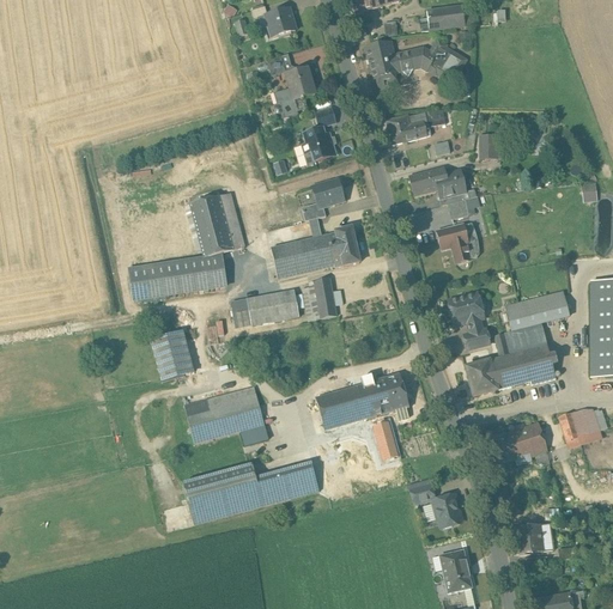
[(352,0),(356,11),(375,6),(372,0),(352,0)]
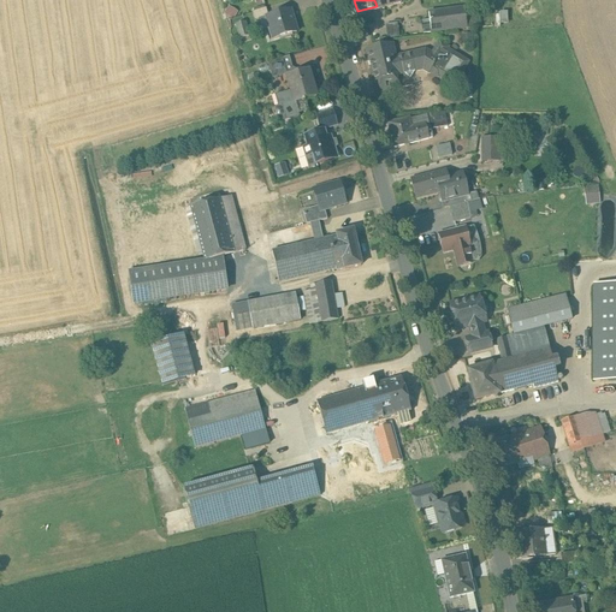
[(473,4),(465,5),(467,23),(475,23),(473,4)]
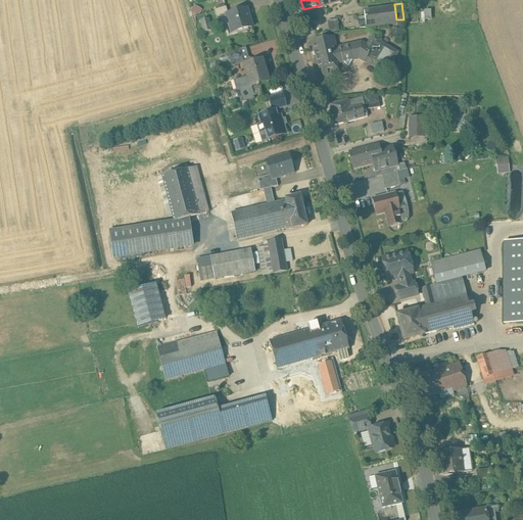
[(226,4),(214,7),(217,15),(226,12),(228,11),(226,4)]
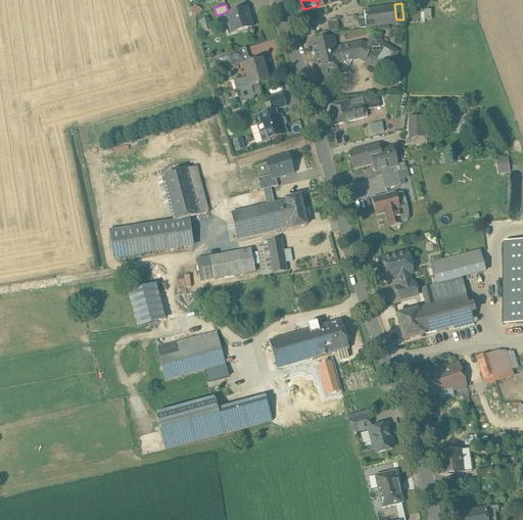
[(394,4),(365,7),(366,24),(396,19),(394,4)]
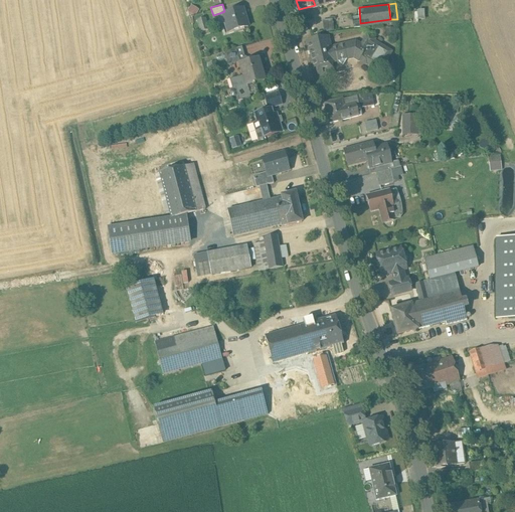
[(242,6),(224,11),(222,12),(228,30),(247,24),(242,6)]
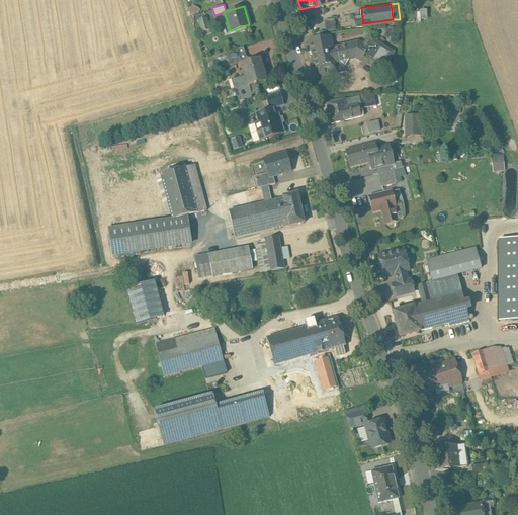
[(354,10),(335,13),(338,28),(356,25),(354,10)]
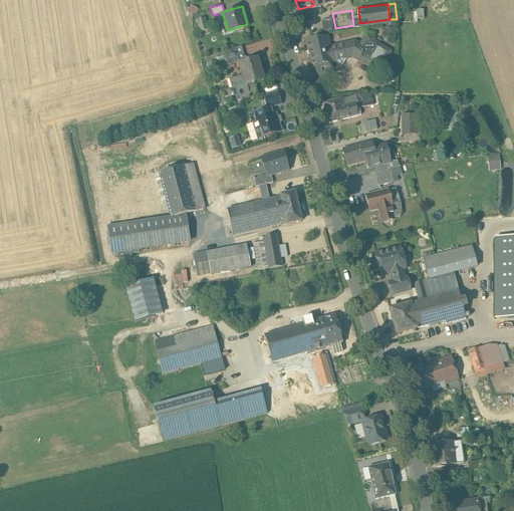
[(205,15),(197,18),(200,29),(208,27),(205,15)]
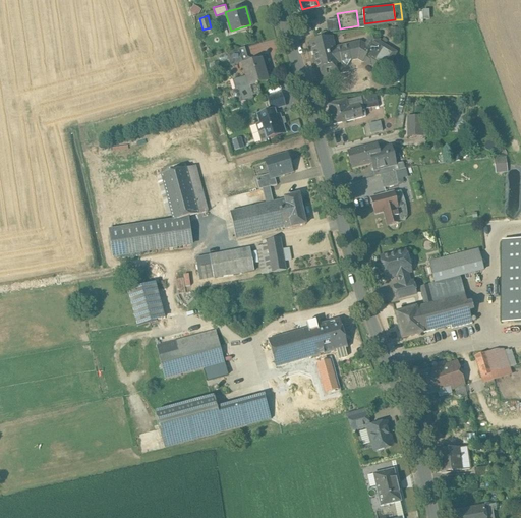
[(328,16),(330,29),(339,27),(337,15),(328,16)]
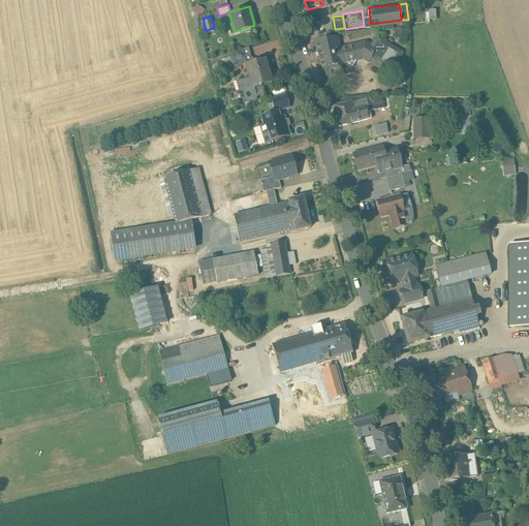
[(337,34),(314,40),(321,67),(324,66),(328,76),(341,73),(338,63),(343,62),(343,61),(347,60),(352,64),(356,58),(360,57),(361,58),(364,57),(369,60),(370,57),(375,60),(380,50),(385,53),(391,43),(384,39),(385,38),(378,34),(372,43),(365,39),(339,45),(337,34)]
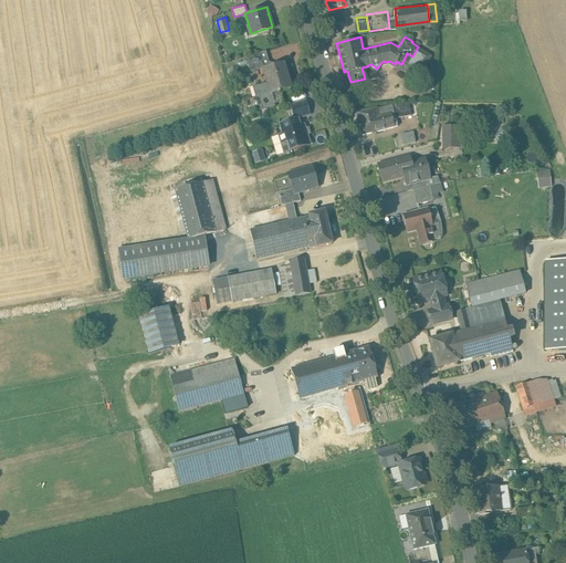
[(412,56),(407,53),(401,64),(418,74),(430,54),(418,47),(412,56)]
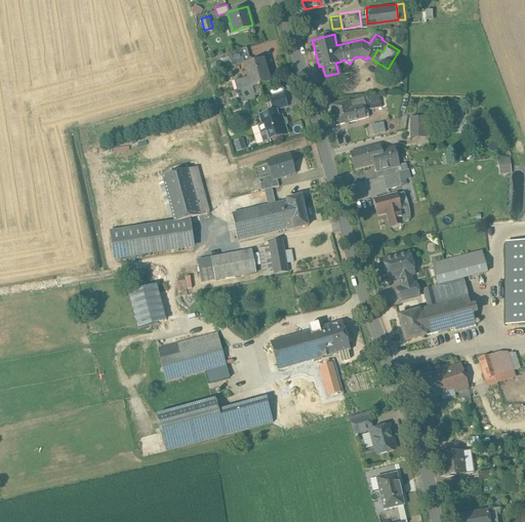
[(241,47),(228,50),(232,64),(244,59),(241,47)]
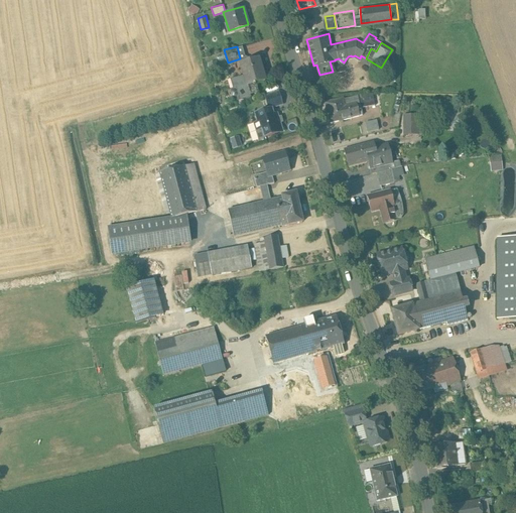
[(264,79),(258,55),(240,60),(244,74),(247,84),(255,82),(264,79)]
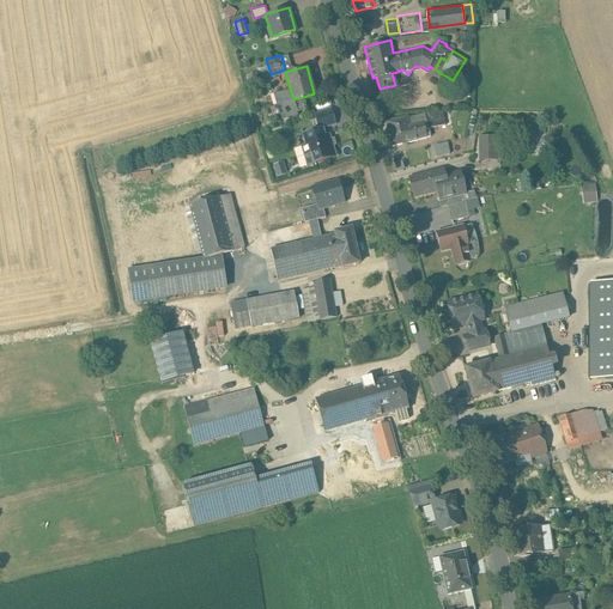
[(290,87),(278,91),(285,114),(305,108),(303,97),(293,99),(290,87)]
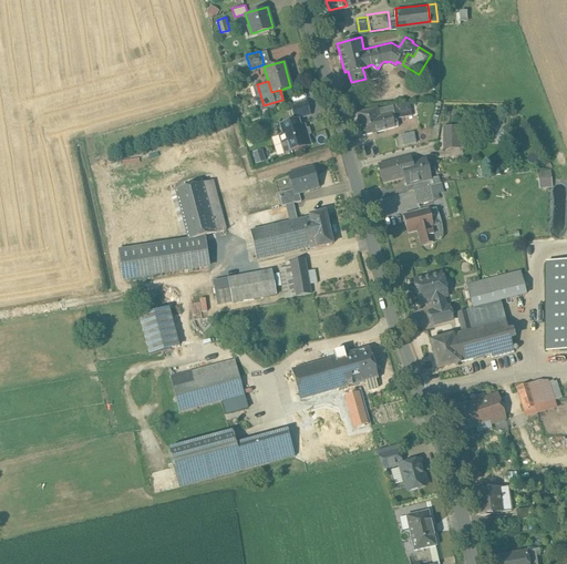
[(436,99),(410,100),(412,113),(416,112),(415,104),(435,103),(436,99)]
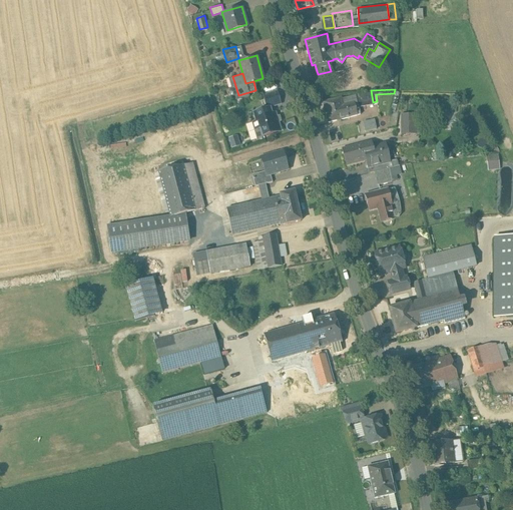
[(277,90),(263,94),(267,105),(280,101),(277,90)]
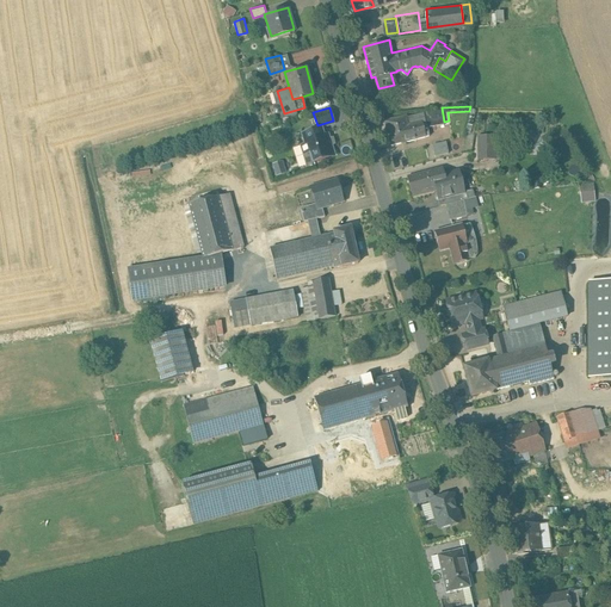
[(442,107),(423,109),(424,112),(425,125),(427,125),(444,122),(442,107)]
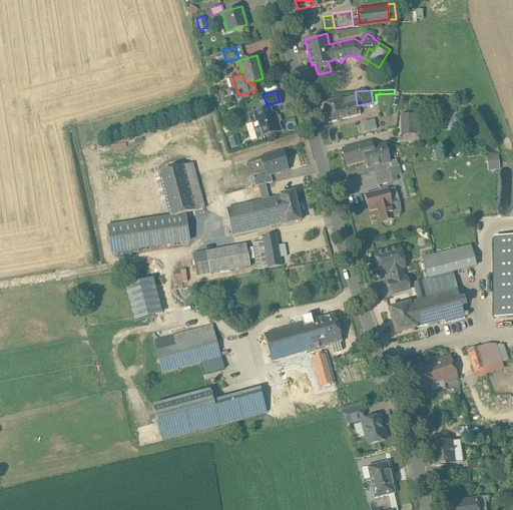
[(356,94),(341,97),(343,103),(354,100),(355,105),(357,105),(356,94)]
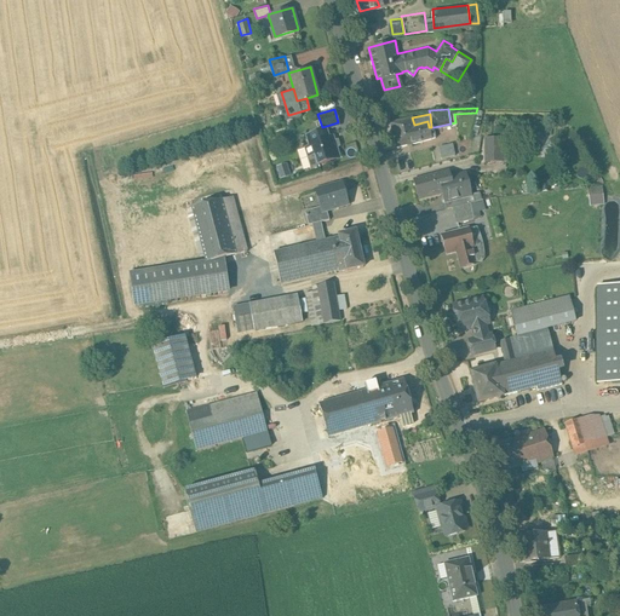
[(428,121),(414,125),(412,117),(412,115),(390,121),(396,144),(431,136),(429,127),(428,121)]
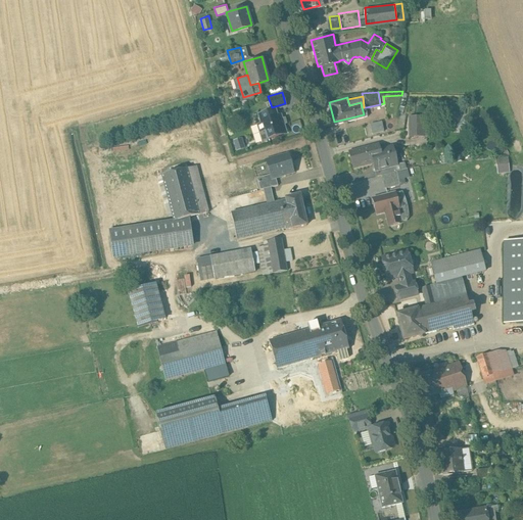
[(275,108),(258,113),(262,122),(257,123),(263,138),(286,131),(283,122),(284,122),(283,116),(282,117),(280,113),(276,114),(275,108)]
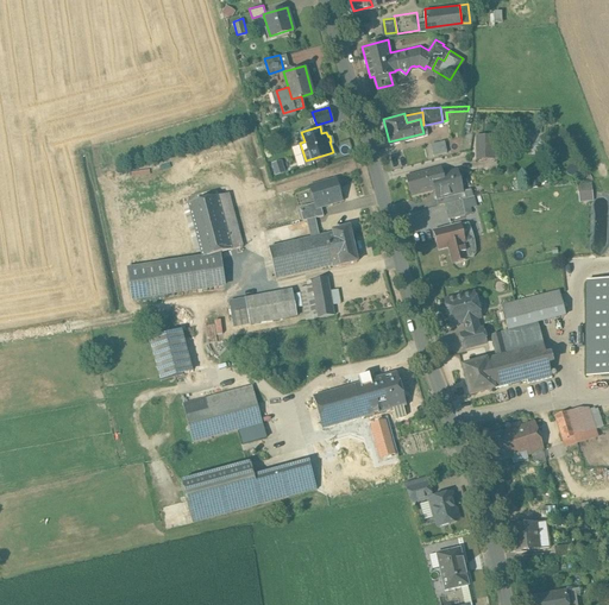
[(494,156),(494,132),(476,132),(476,156),(494,156)]
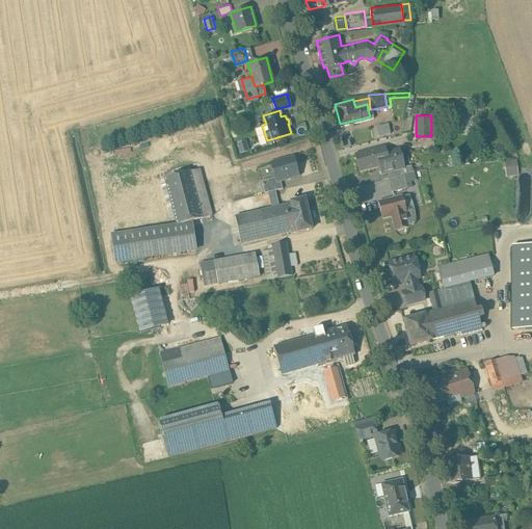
[(404,116),(372,124),(374,135),(391,131),(392,133),(401,131),(404,116)]
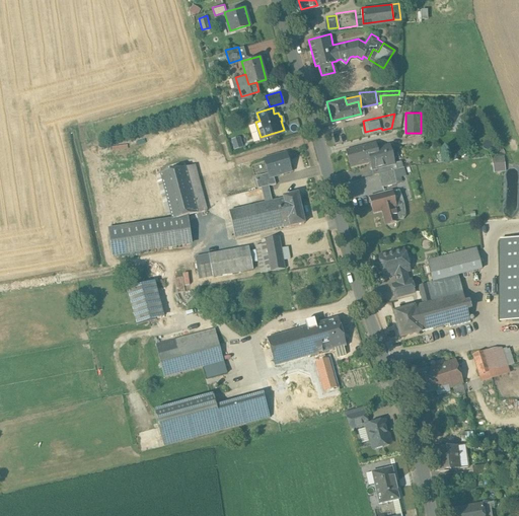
[(233,136),(235,146),(243,144),(241,134),(233,136)]
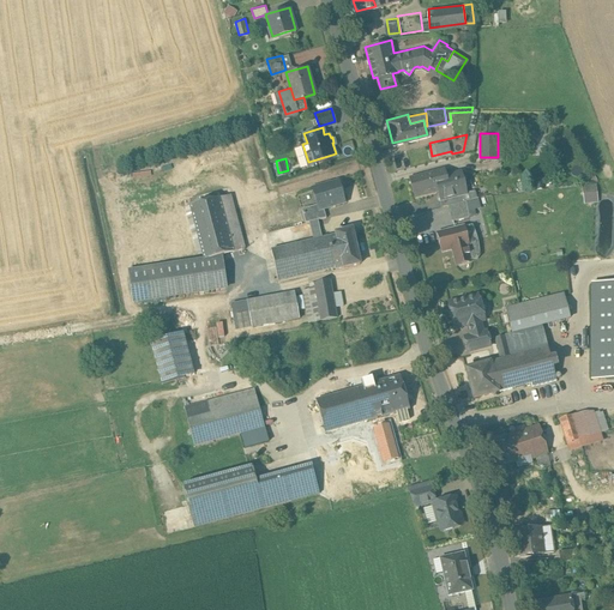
[(444,165),(409,175),(414,195),(439,188),(449,186),(445,173),(444,165)]
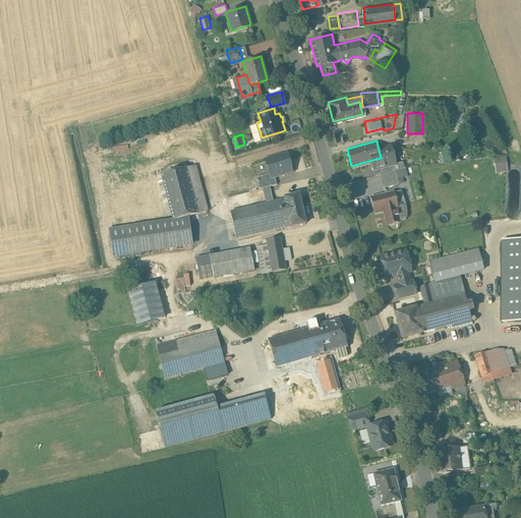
[(395,148),(391,146),(391,144),(378,147),(381,158),(372,160),(372,163),(371,164),(372,167),(373,168),(373,167),(385,165),(396,162),(395,160),(397,156),(395,148)]
